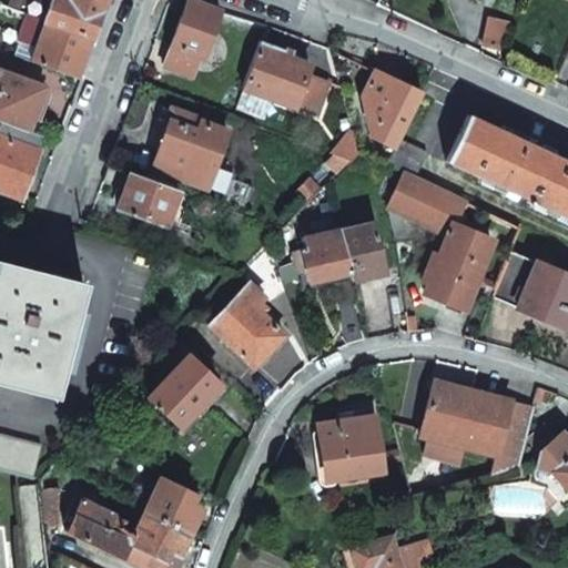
[(62,0),(51,0),(44,19),(47,20),(91,36),(101,9),(103,0),(68,0),(68,2),(62,0)]
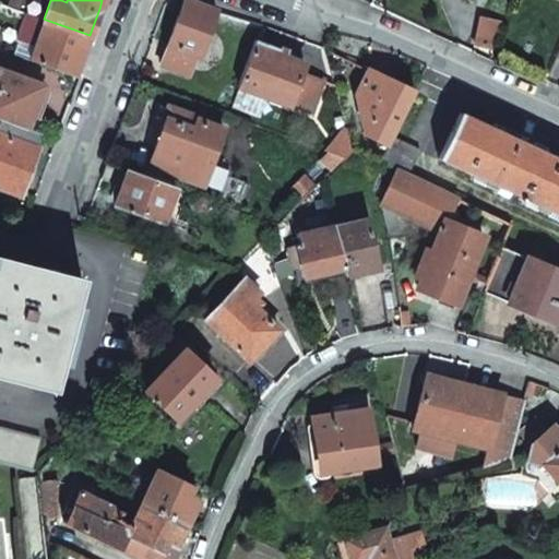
[(185,0),(183,0),(167,46),(161,64),(188,74),(195,56),(200,57),(216,12),(185,0)]
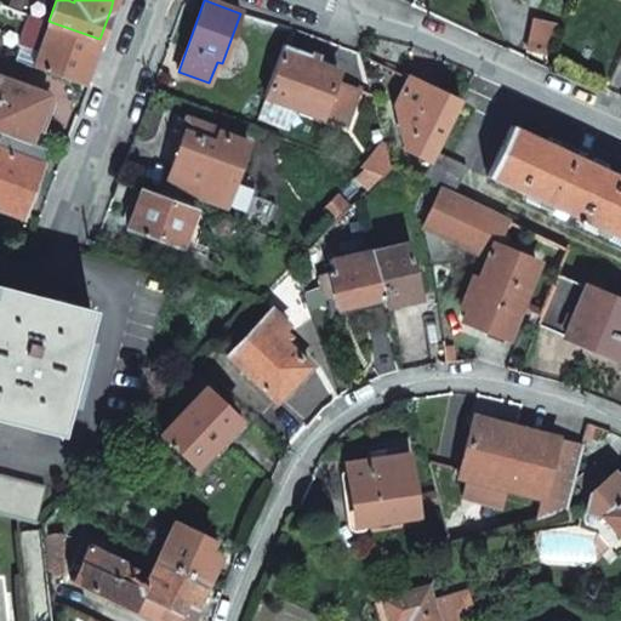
[(51,22),(35,66),(84,84),(96,49),(100,39),(51,22)]
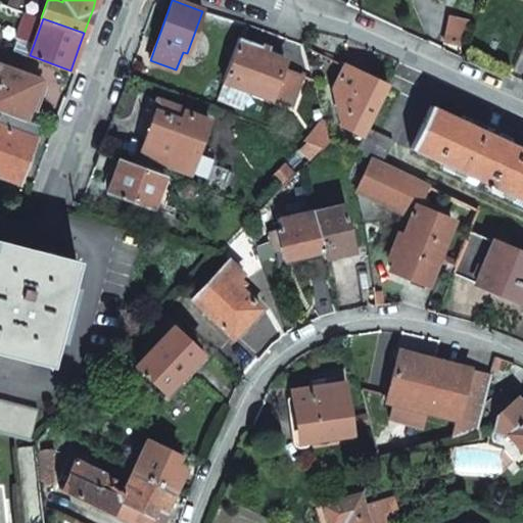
[(240,39),(224,81),(270,98),(291,106),(302,77),(282,68),(285,60),(259,50),(260,47),(240,39)]
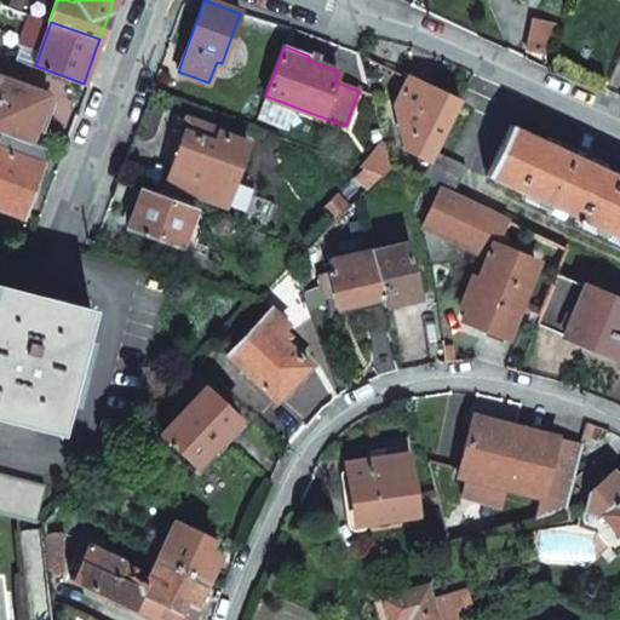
[(0,76),(0,132),(29,143),(45,98),(46,95),(0,76)]
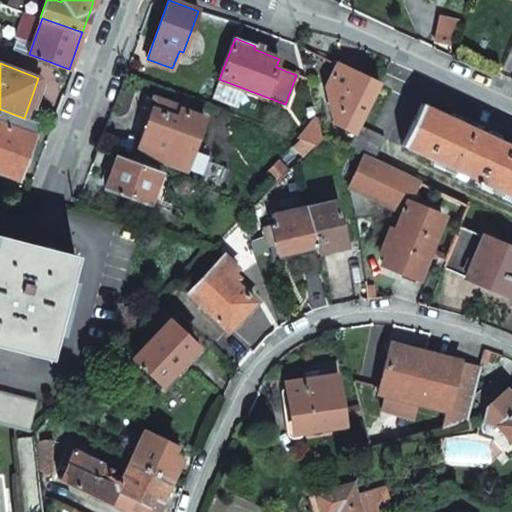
[(337,65),(326,87),(330,105),(338,109),(332,122),(355,134),(358,125),(379,85),(337,65)]
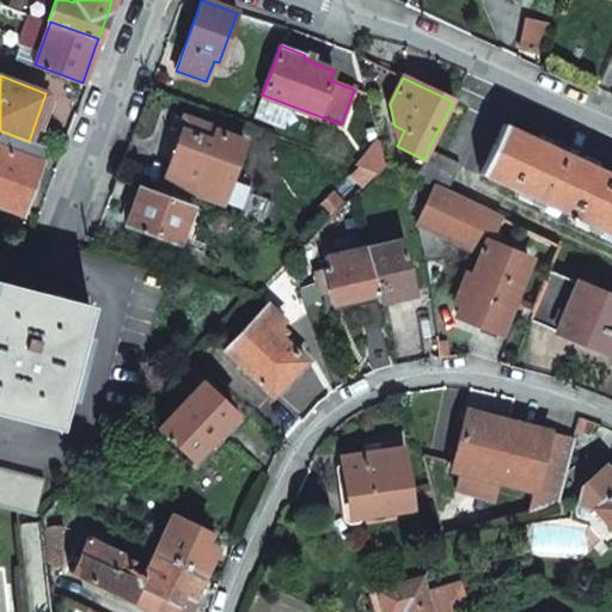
[(185,120),(163,182),(222,203),(245,141),(185,120)]
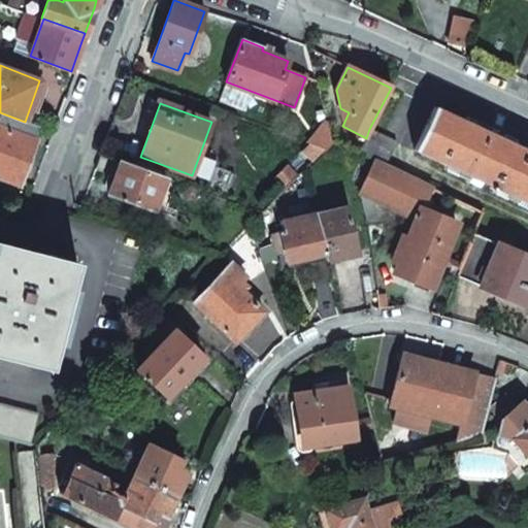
[(434,107),(415,150),(457,169),(455,173),(465,178),(467,174),(505,192),(503,196),(515,201),(517,197),(527,202),(527,151),(502,139),(434,107)]
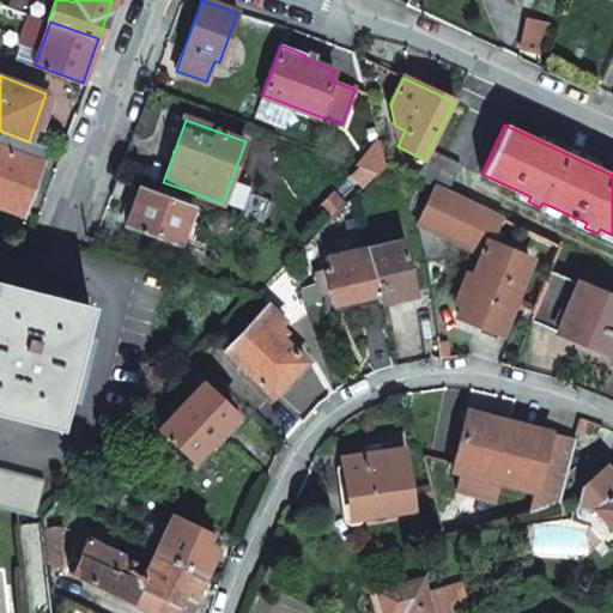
[(0,131),(0,205),(22,213),(46,149),(29,141),(0,131)]
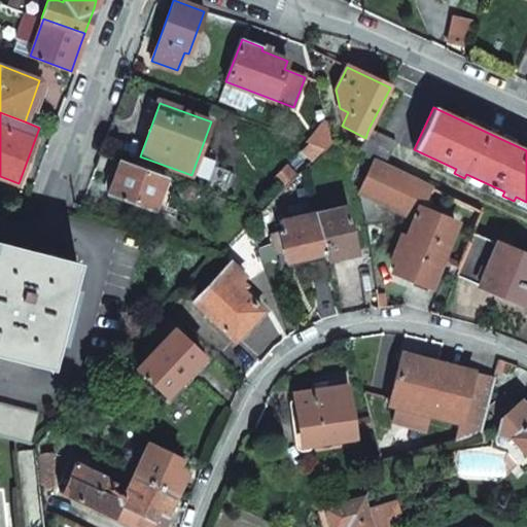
[(328,127),(308,143),(325,150),(332,143),(328,127)]
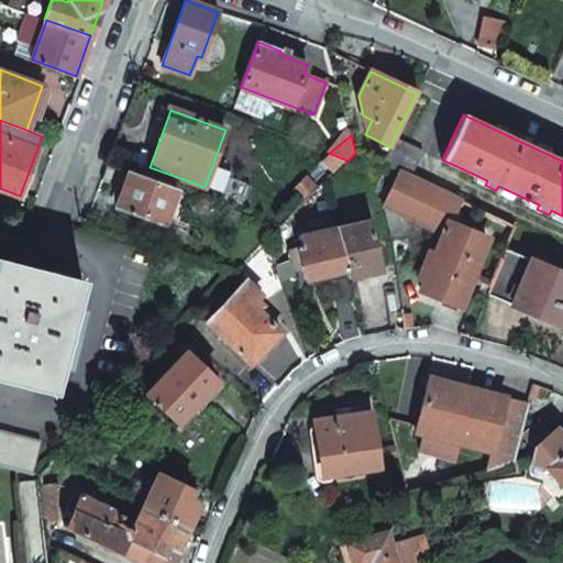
[(390,147),(383,162),(386,164),(399,169),(412,176),(423,152),(394,138),(390,147)]
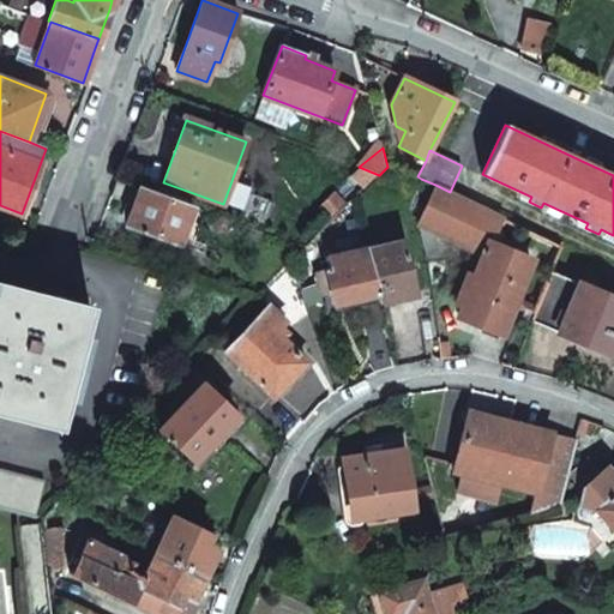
[(359,167),(349,175),(365,190),(379,175),(359,167)]
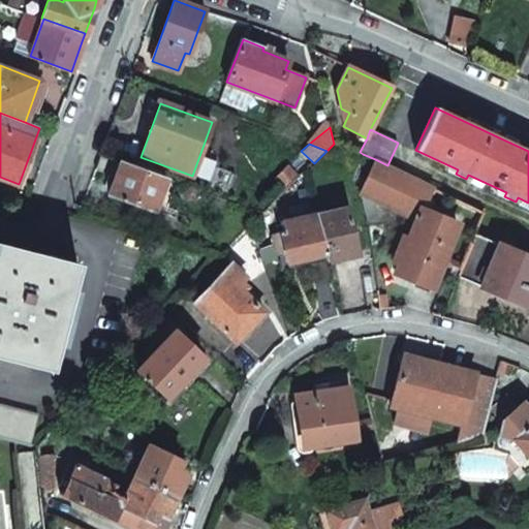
[(363,154),(350,181),(362,186),(375,159),(363,154)]
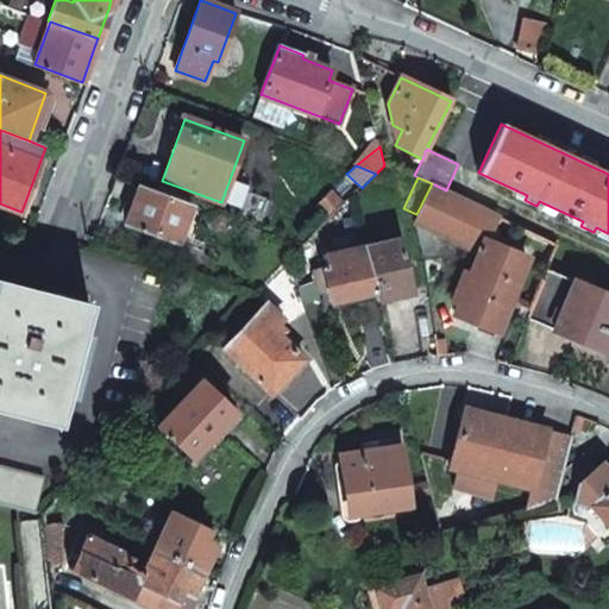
[(115,179),(110,194),(132,203),(125,223),(190,246),(203,209),(115,179)]
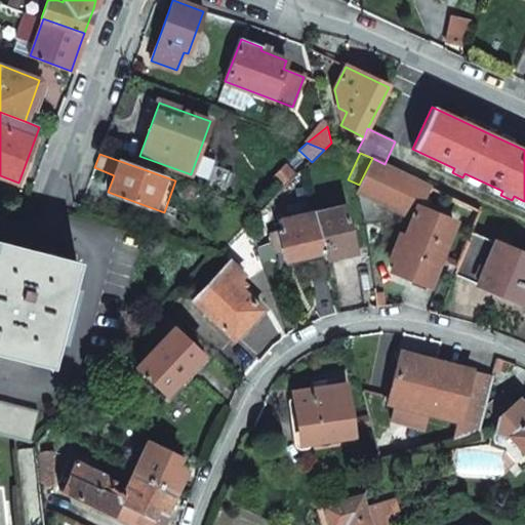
[(357,190),(391,206),(414,217),(416,218),(420,208),(431,187),(385,164),(372,158),(359,185),(357,190)]
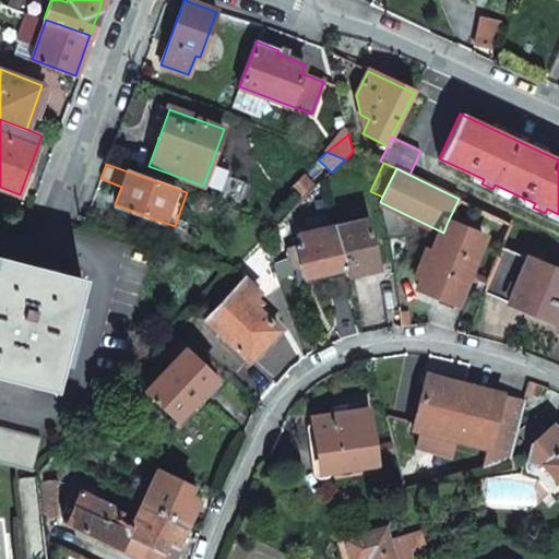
[(305,175),(293,187),(302,197),(314,186),(305,175)]
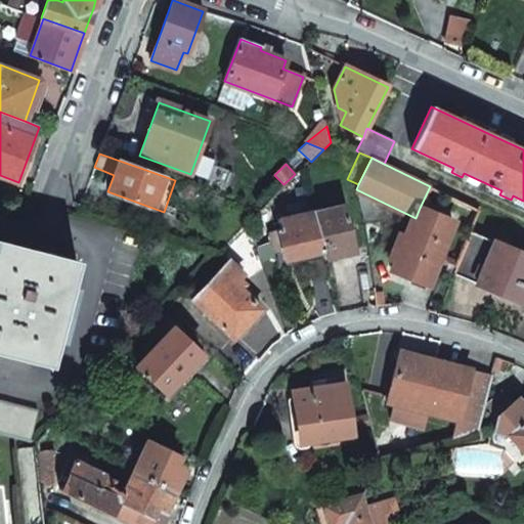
[(390,206),(356,189),(363,219),(389,215),(390,206)]
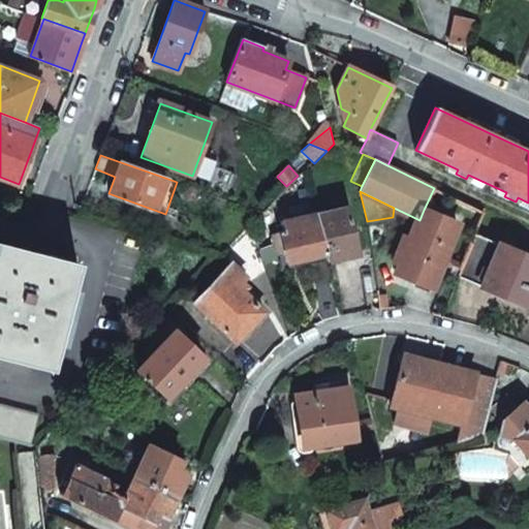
[(325,253),(328,260),(342,256),(356,252),(344,207),(315,215),(325,253)]
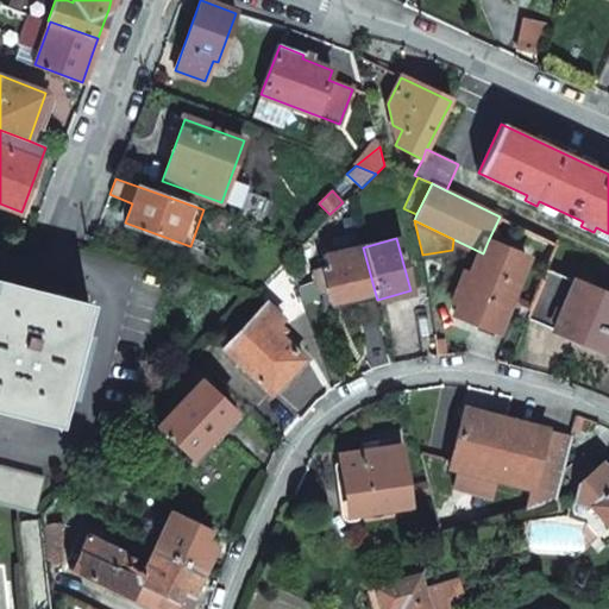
[(496,331),(527,258),(488,242),(483,253),(481,252),(454,313),(476,322),(496,331)]
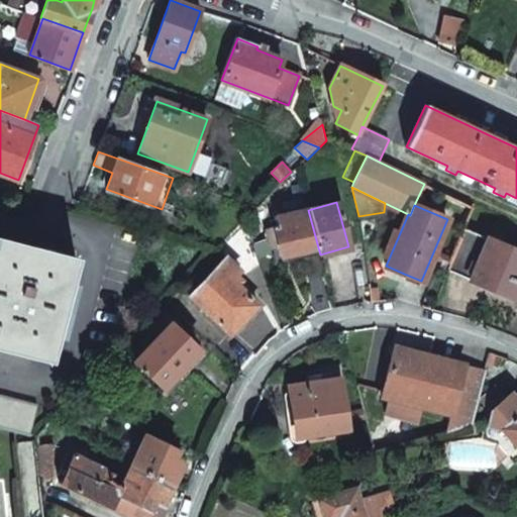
[(308,209),(275,216),(277,228),(275,229),(281,255),(299,251),(318,247),(308,210),(308,209)]
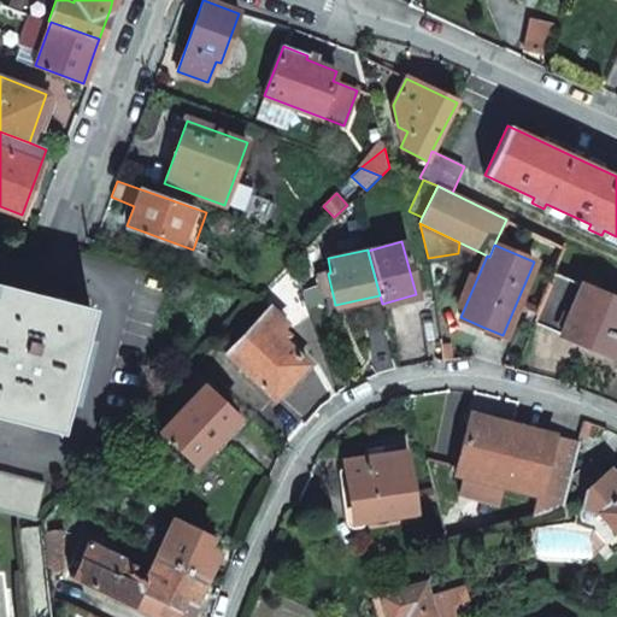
[(616,300),(554,274),(533,323),(573,340),(612,357),(616,345),(616,300)]
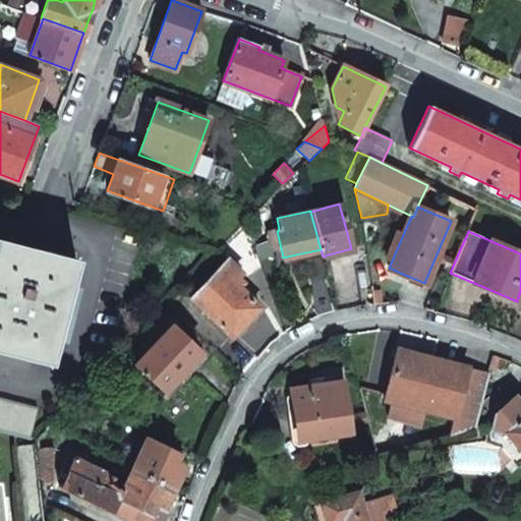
[(0,239),(0,351),(48,364),(75,259),(0,239)]
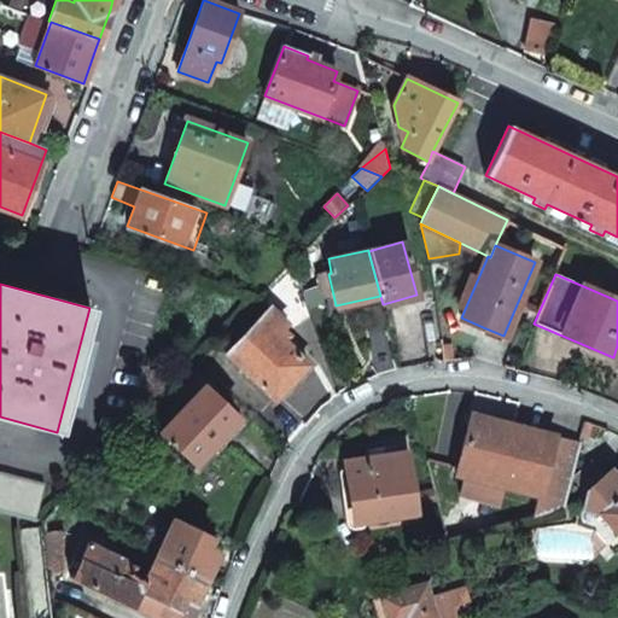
[(269,308),(226,354),(273,400),(290,382),(307,365),(277,334),(286,324),(269,308)]
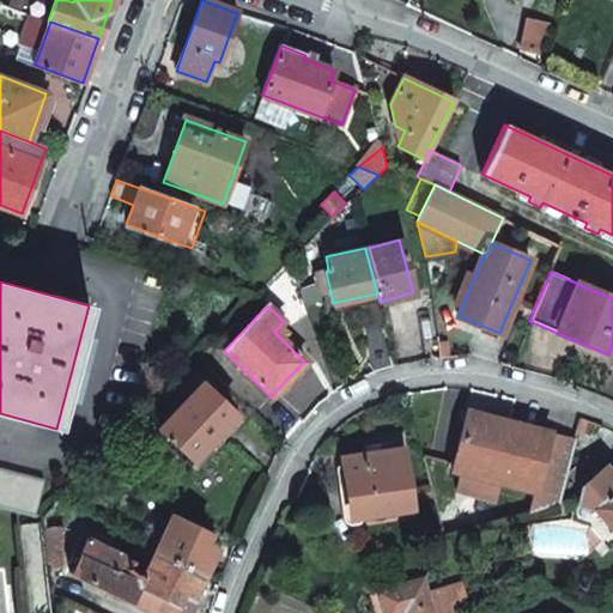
[(192,460),(216,435),(224,443),(234,434),(243,424),(201,382),(157,429),(192,460)]
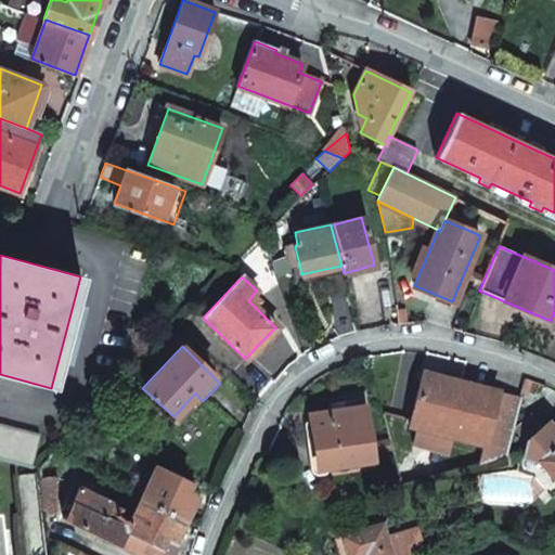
[(452,436),(486,446),(481,463),(507,456),(518,410),(523,396),(474,384),(425,373),(410,426),(418,428),(452,436)]
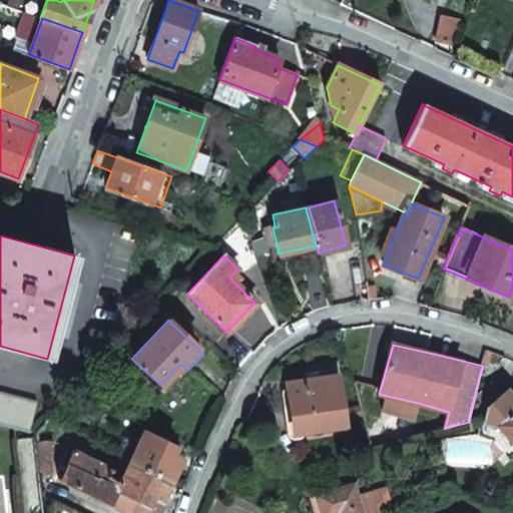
[(287,383),(293,433),(344,426),(337,376),(326,377),(325,372),(311,374),(311,380),(299,382),(287,383)]
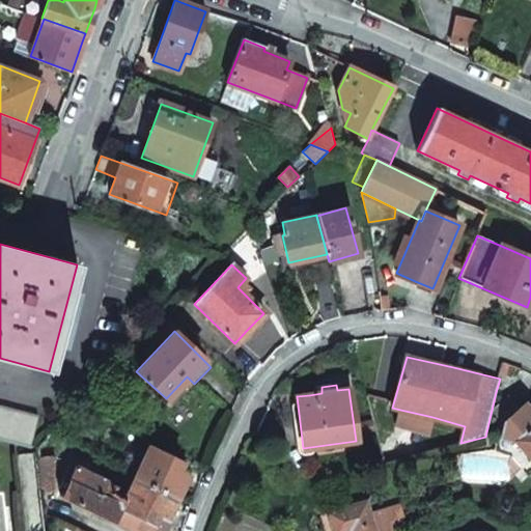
[(511,400),(493,416),(502,427),(505,425),(521,412),(511,400)]
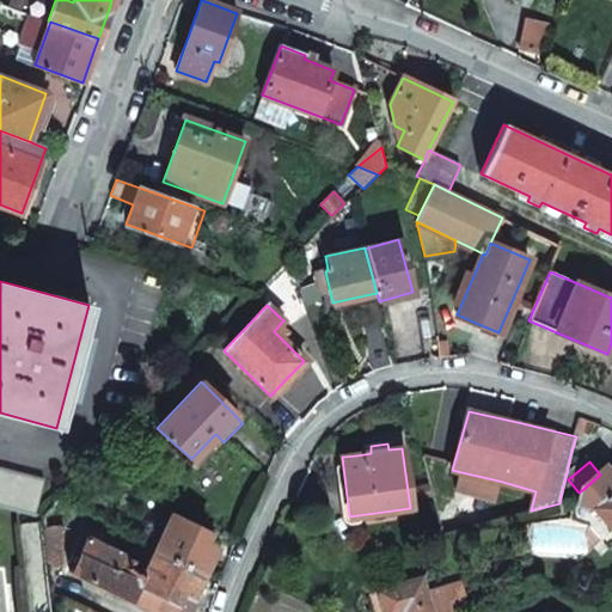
[(0,467),(0,502),(35,512),(43,478),(0,467)]
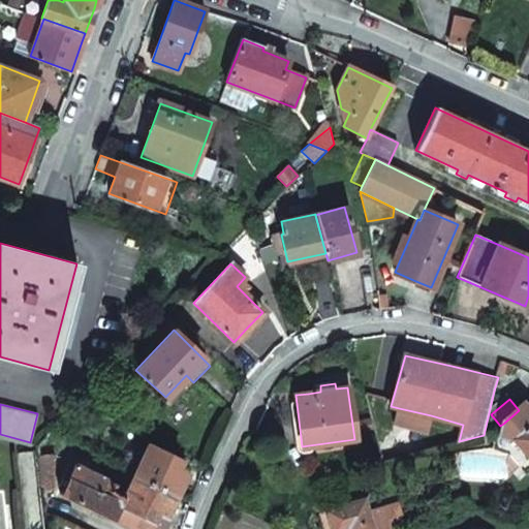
[(528,458),(528,414),(522,407),(519,410),(503,424),(498,438),(511,438),(528,458)]
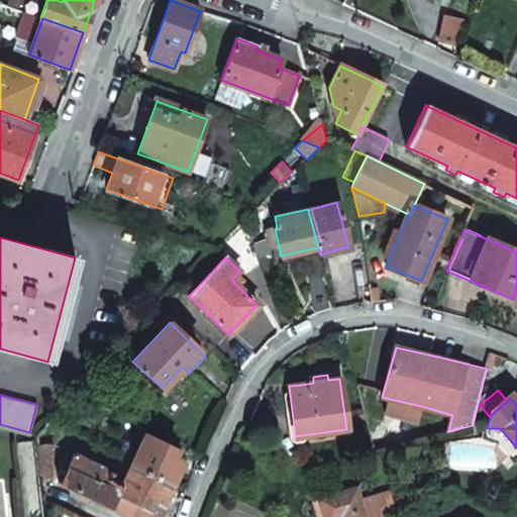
[(386,413),(416,421),(421,406),(390,399),(386,413)]
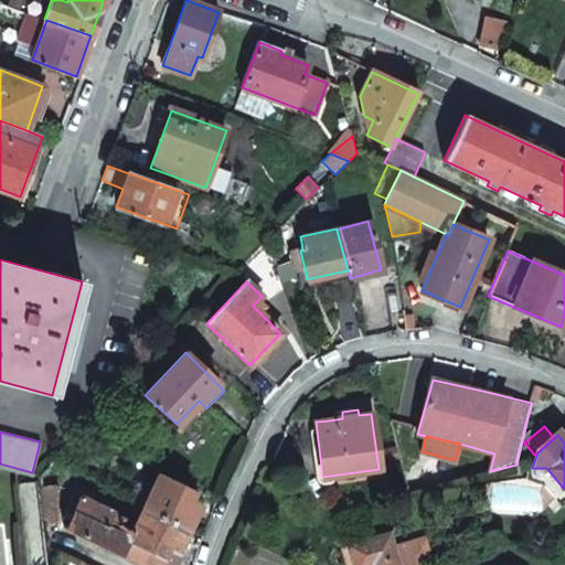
[(564,504),(564,489),(546,468),(532,468),(537,452),(534,455),(533,455),(524,482),(544,487),(562,507),(564,504)]
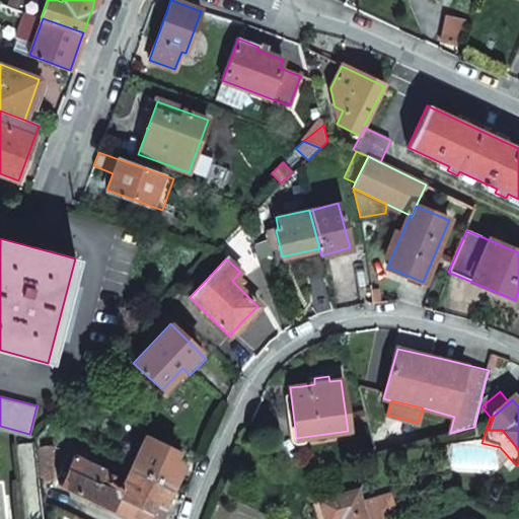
[(34,435),(41,442),(49,435),(44,428),(34,435)]
